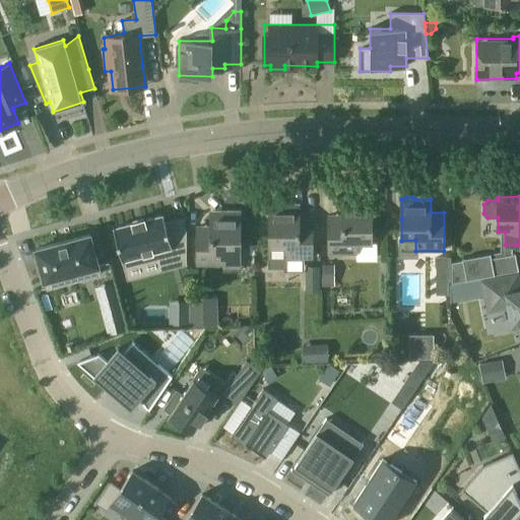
[(328,215),(328,255),(358,255),(358,245),(372,245),(372,221),(372,201),(369,201),(367,199),(361,199),(358,201),(342,201),(342,213),(342,215),(328,215)]
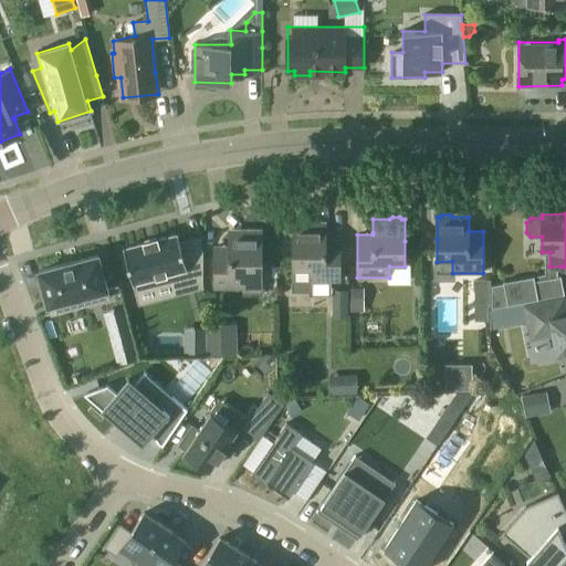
[(293,282),(293,292),(312,292),(312,282),(341,282),(341,240),(325,240),(325,239),(325,224),(308,224),(305,222),(299,222),(296,224),(293,224),(293,247),(293,282)]
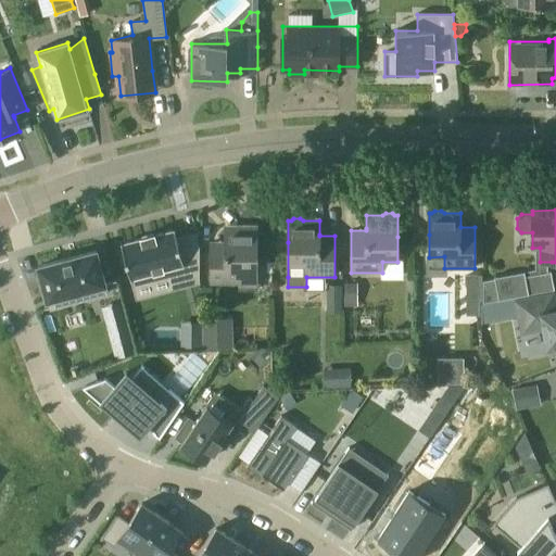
[(211,251),(211,282),(232,282),(256,282),(256,250),(256,228),(254,228),(251,226),(244,226),(242,228),(225,228),(225,242),(211,242),(211,251)]
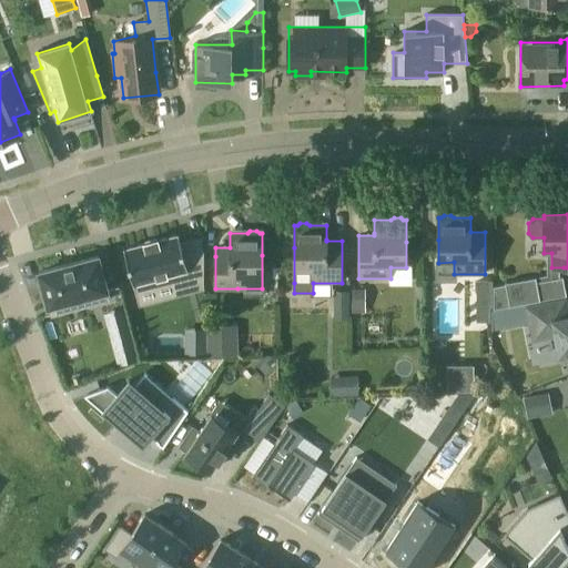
[(144,244),(123,250),(133,285),(135,293),(179,281),(182,294),(203,288),(203,250),(200,239),(181,243),(179,235),(158,241),(144,244)]
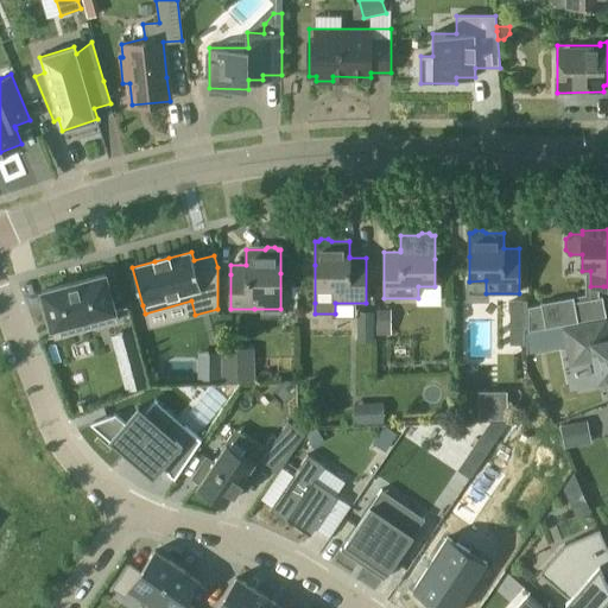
[(105,274),(42,291),(51,329),(54,329),(56,337),(115,321),(114,312),(115,312),(105,274)]
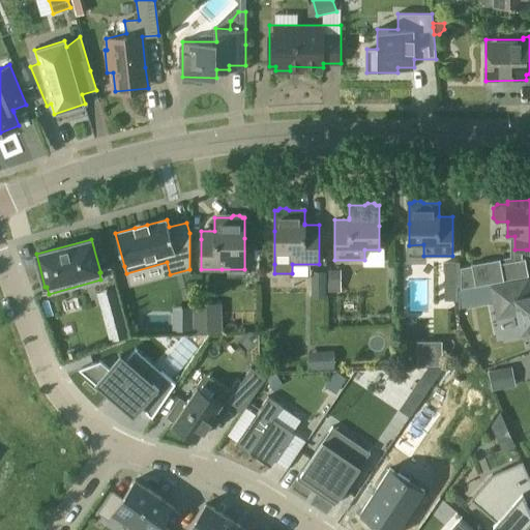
[(523,259),(501,263),(504,281),(529,275),(526,258),(523,259)]
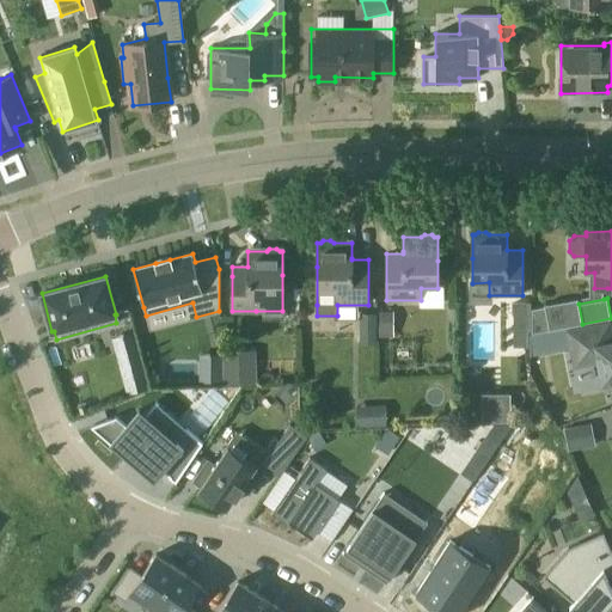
[(513,331),(513,347),(527,347),(527,331),(530,331),(530,303),(514,303),(513,331)]
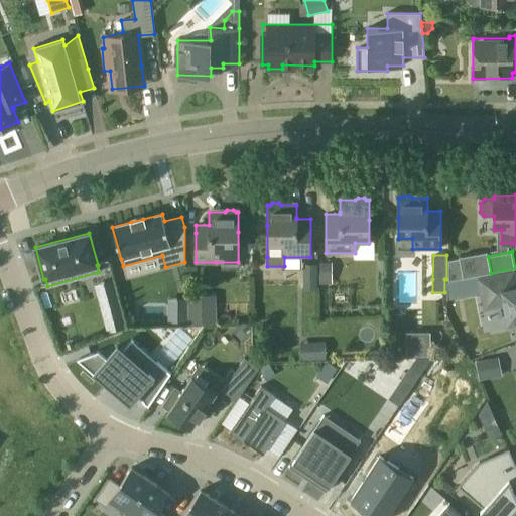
[(448,260),(448,280),(463,278),(459,258),(448,260)]
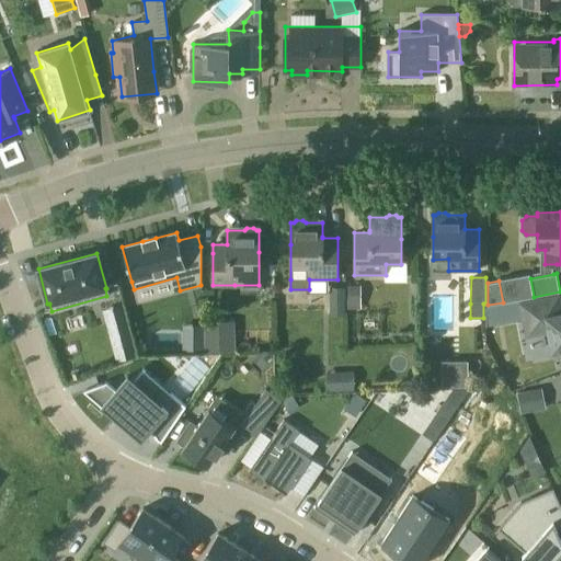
[(345,313),(345,288),(330,288),(330,313),(345,313)]
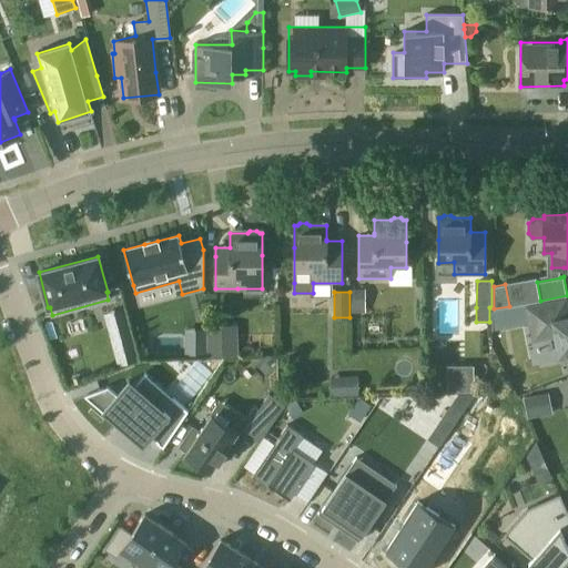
[(567,316),(565,301),(528,307),(534,340),(556,335),(559,354),(567,352),(567,316)]
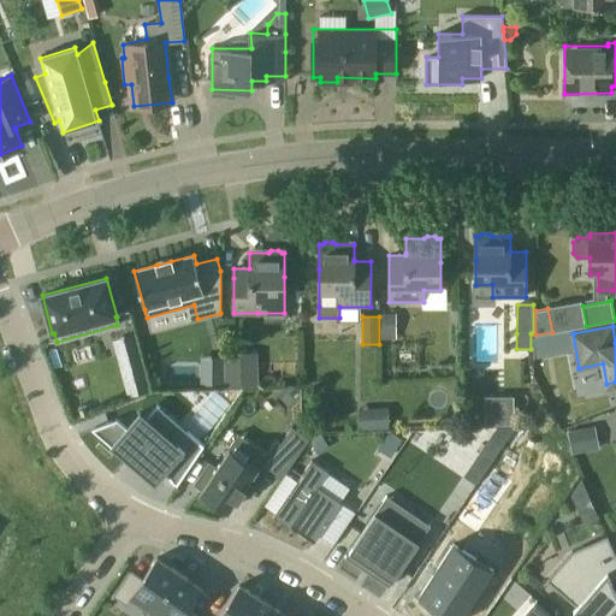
[(241,384),(241,354),(226,354),(224,354),(224,383),(224,384),(241,384)]
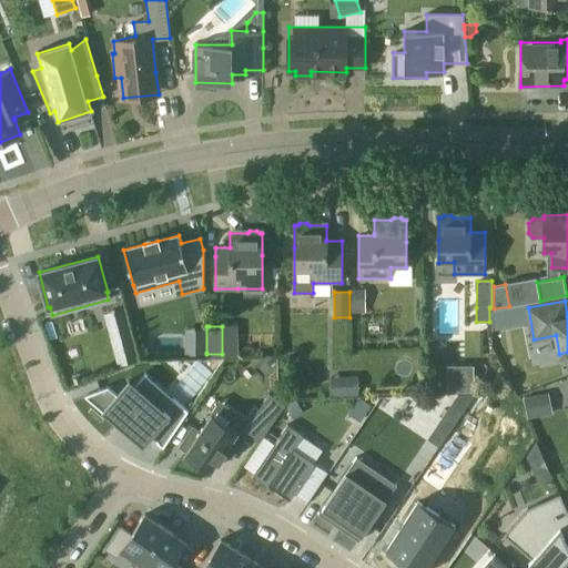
[(130,335),(112,340),(119,365),(137,361),(130,335)]
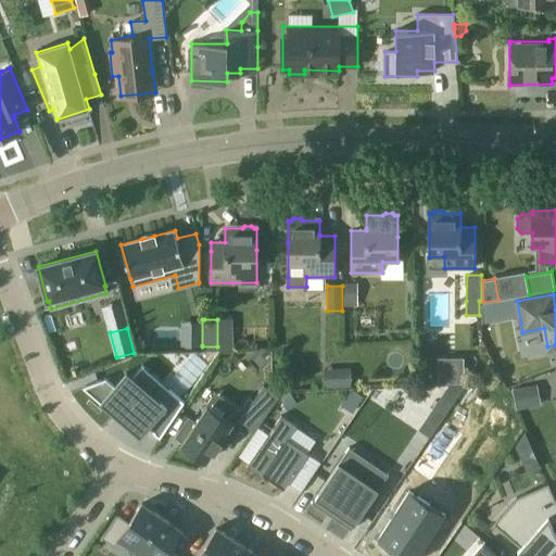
[(438,356),(438,382),(463,382),(463,356),(438,356)]
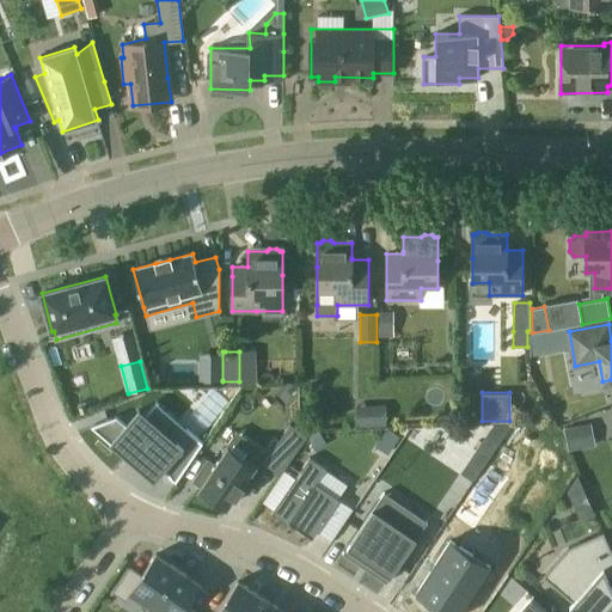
[(386,405),(375,405),(369,412),(369,427),(386,426),(386,405)]
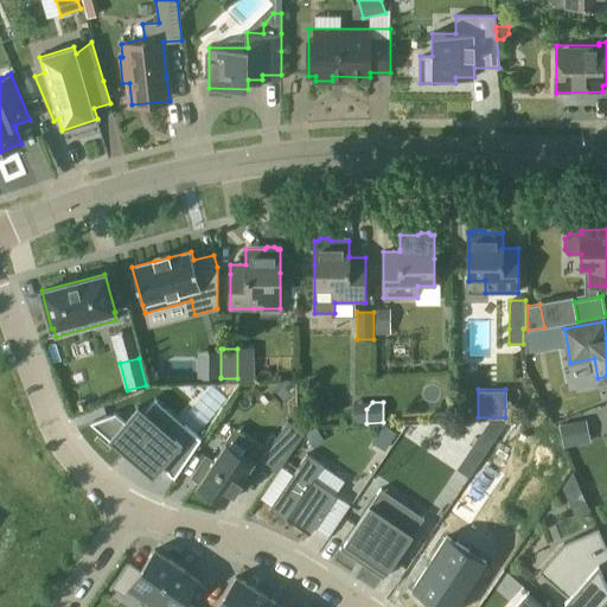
[(119,415),(90,422),(155,468),(186,433),(144,406),(129,421),(119,415)]
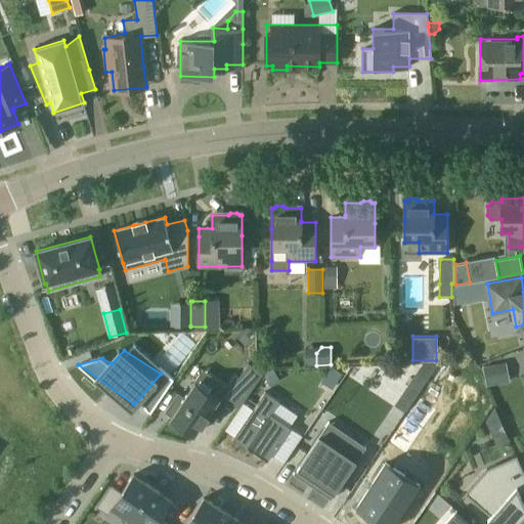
[(237,378),(232,386),(235,388),(236,388),(247,395),(248,396),(263,373),(248,362),(237,378)]
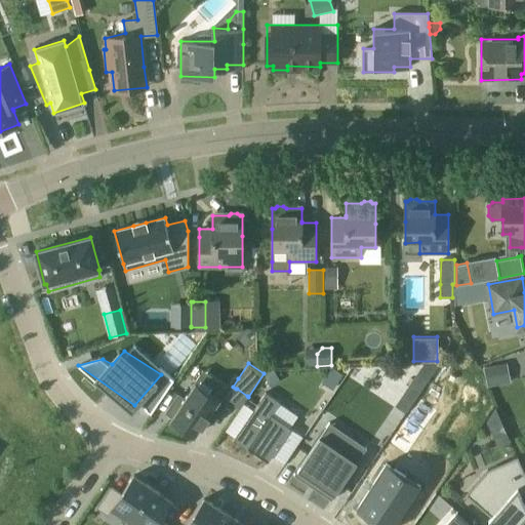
[(508,363),(484,367),(487,387),(512,381),(508,363)]
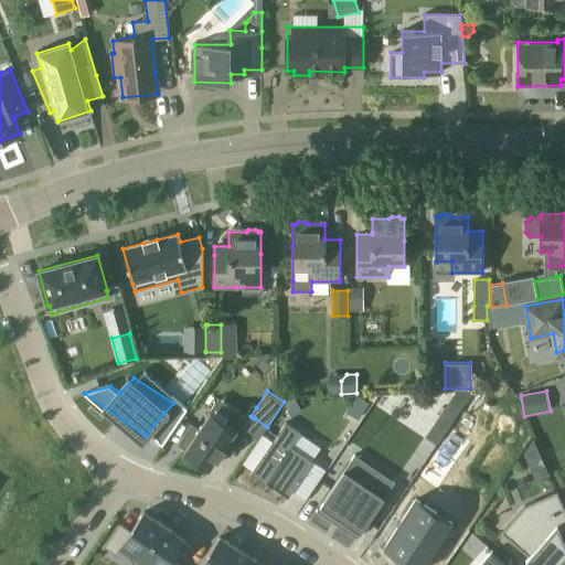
[(359,419),(370,404),(358,395),(347,411),(359,419)]
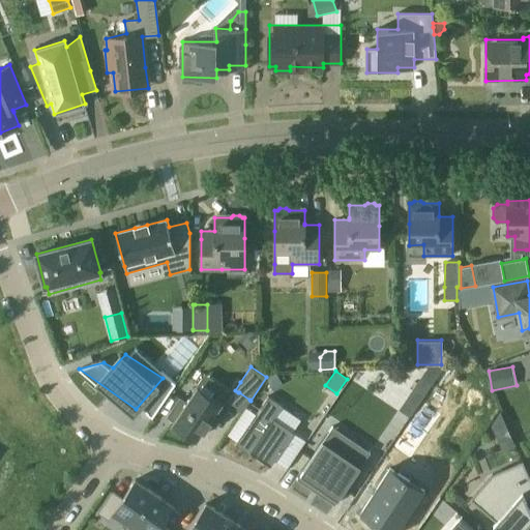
[(414,386),(399,410),(409,417),(425,393),(414,386)]
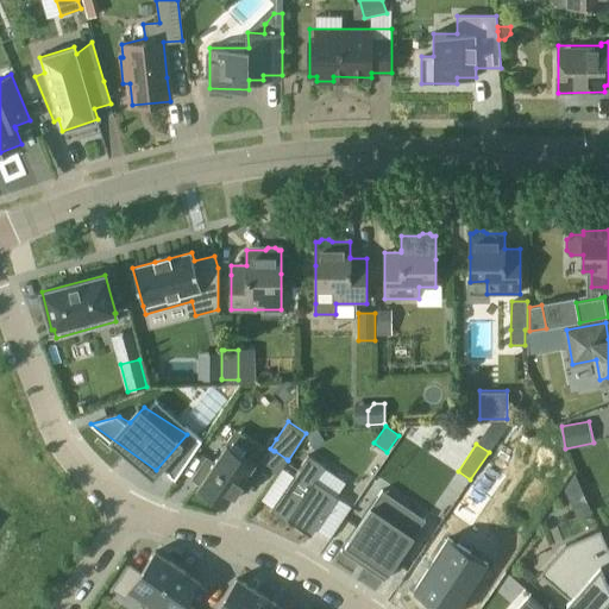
[(207,458),(193,478),(201,483),(199,487),(201,488),(199,490),(212,498),(213,496),(226,504),(233,493),(234,494),(240,485),(248,490),(264,466),(269,458),(268,458),(252,446),(245,457),(226,445),(214,463),(207,458)]
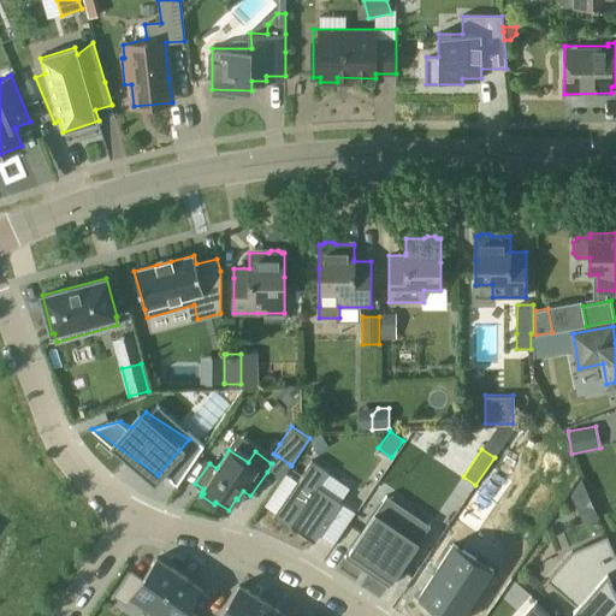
[(300,477),(273,516),(290,528),(291,526),(314,542),(319,534),(341,503),(341,502),(319,487),(329,472),(312,461),(300,477)]
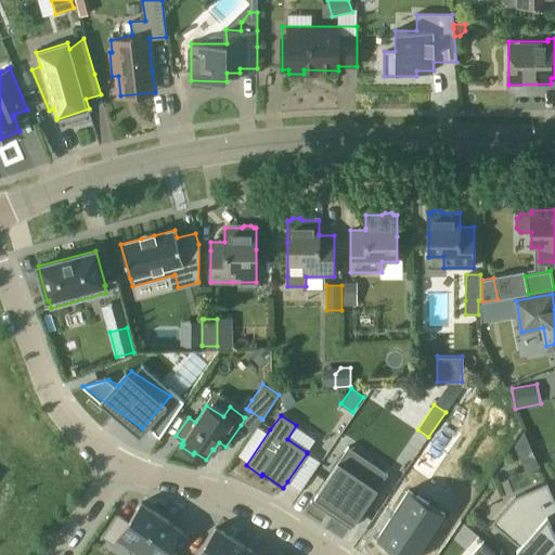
[(525,431),(514,446),(521,461),(534,455),(525,431)]
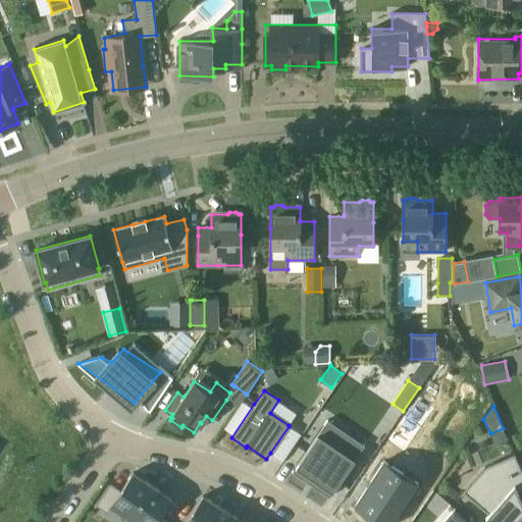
[(320,431),(293,472),(307,481),(310,477),(332,492),(357,456),(356,456),(321,431),(320,431)]
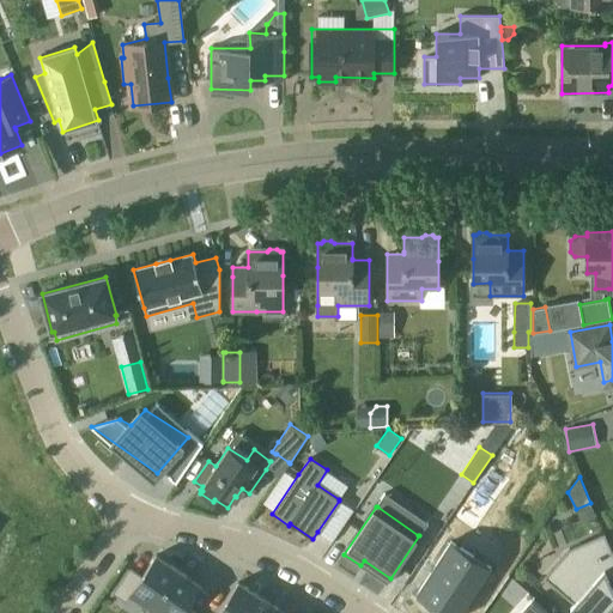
[(554,584),(553,586),(574,604),(570,607),(577,612),(606,612),(612,604),(612,588),(608,578),(607,575),(612,571),(612,552),(605,533),(569,548),(576,564),(557,586),(554,584)]
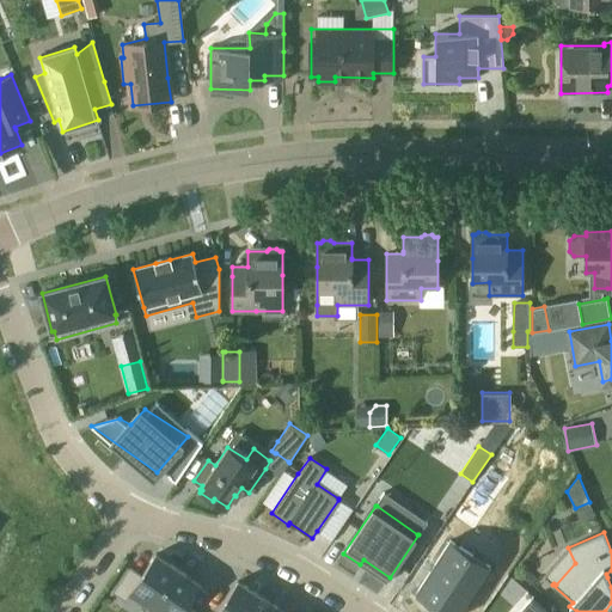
[(452,540),(412,595),(438,611),(464,611),(495,569),(452,540)]
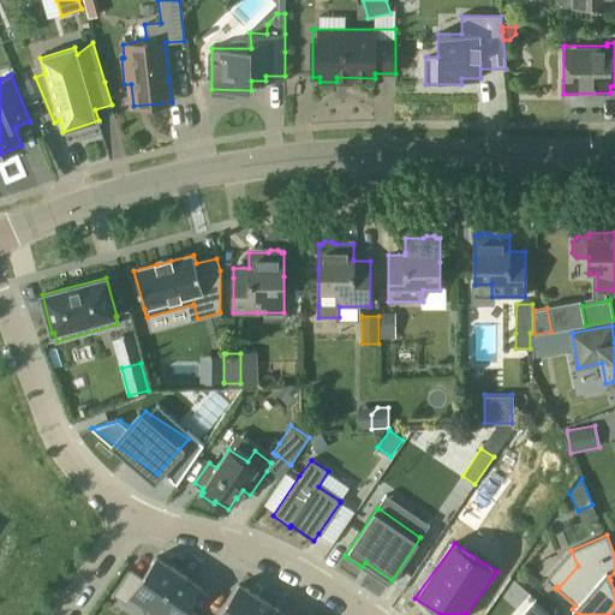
[(131,569),(113,595),(126,603),(129,598),(151,614),(154,609),(179,572),(156,557),(143,578),(131,569)]
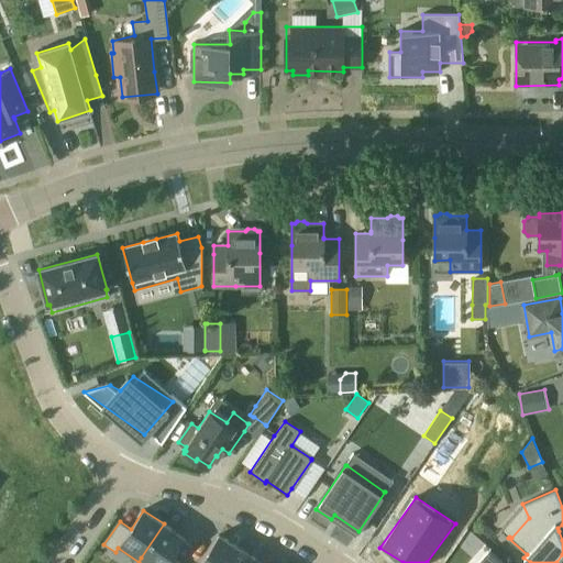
[(164,523),(141,558),(142,558),(150,562),(180,562),(172,556),(185,538),(164,523)]
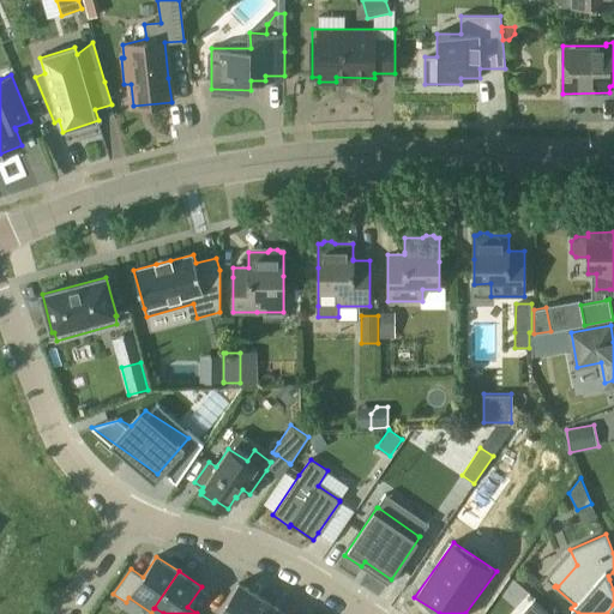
[(239,583),(217,613),(250,613),(262,599),(239,583)]
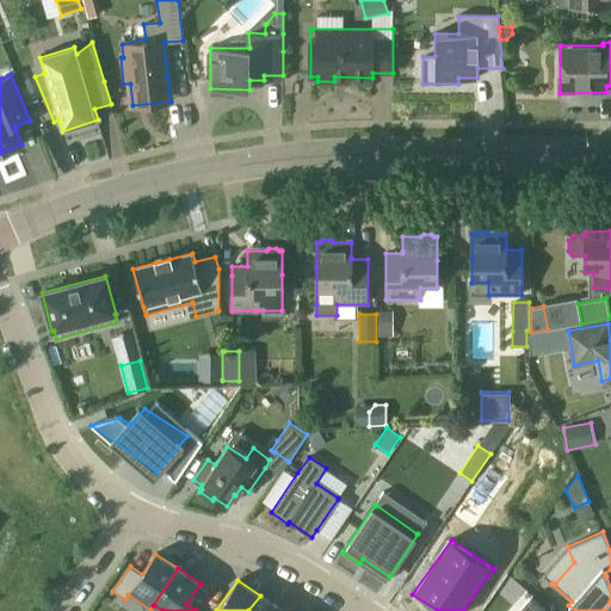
[(248,610),(281,610),(282,610),(260,596),(248,610)]
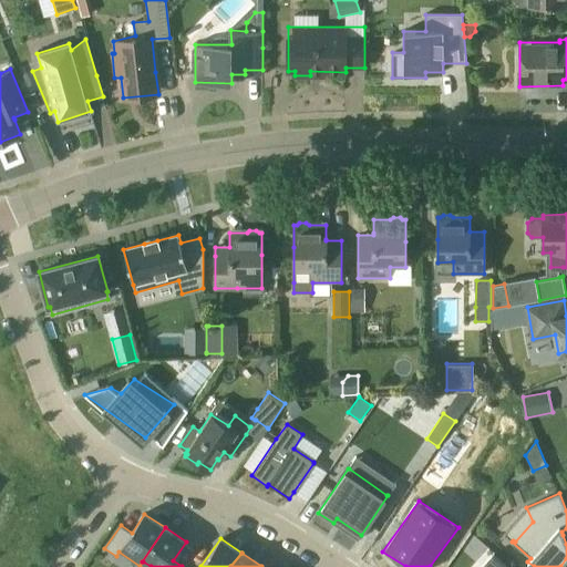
[(508,566),(494,553),(481,566),(508,566)]
